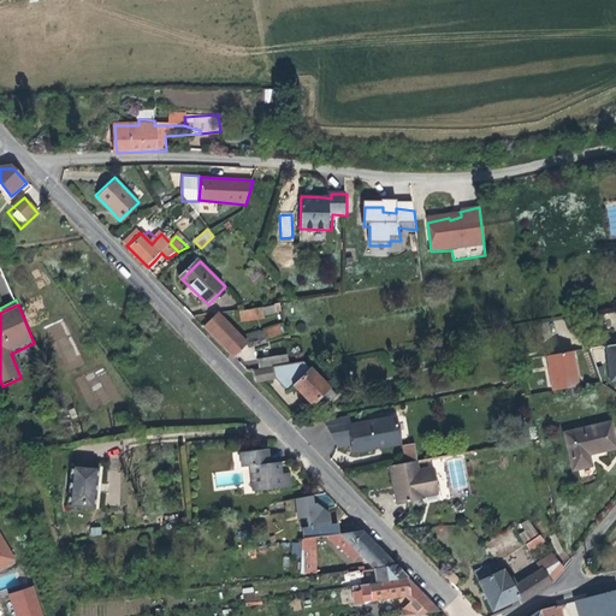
[(240,321),(264,318),(262,307),(238,311),(240,321)]
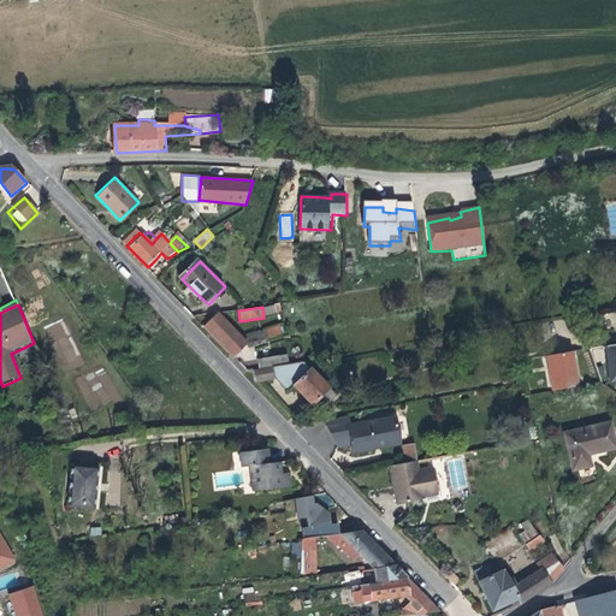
[(615,308),(602,311),(605,329),(615,326),(615,308)]
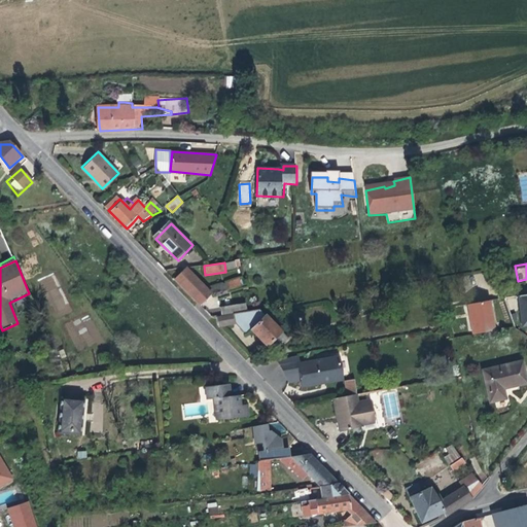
[(206,289),(186,268),(174,279),(199,305),(210,293),(206,289)]
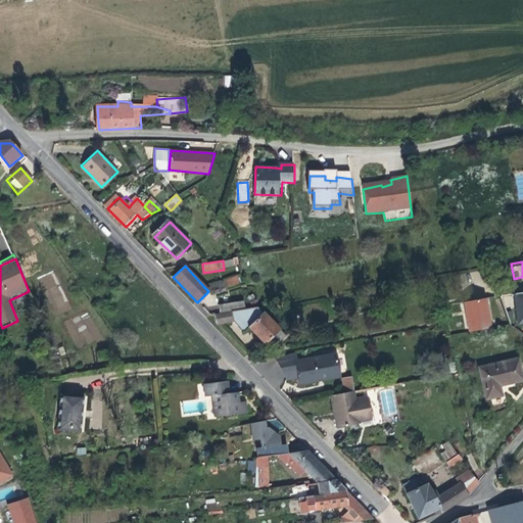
[(38,280),(57,316),(70,308),(58,284),(51,288),(47,281),(54,277),(51,273),(38,280)]
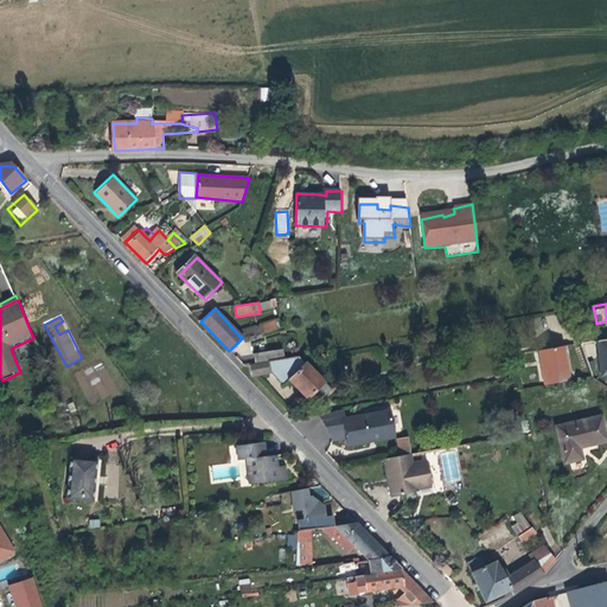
[(275,326),(274,325),(237,333),(242,338),(243,339),(276,332),(275,326)]
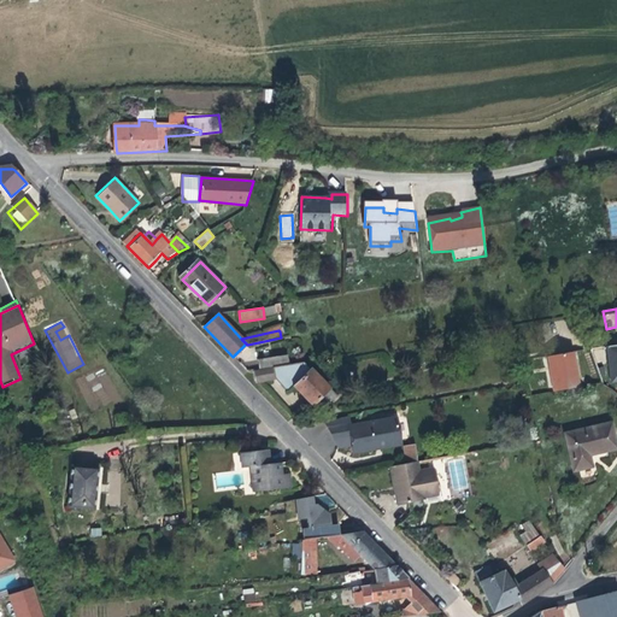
[(258,369),(286,364),(283,353),(257,359),(258,369)]
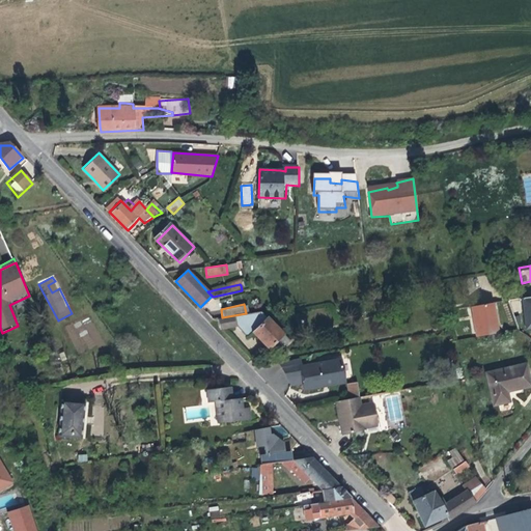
[(496,334),(490,304),(467,308),(474,338),(496,334)]
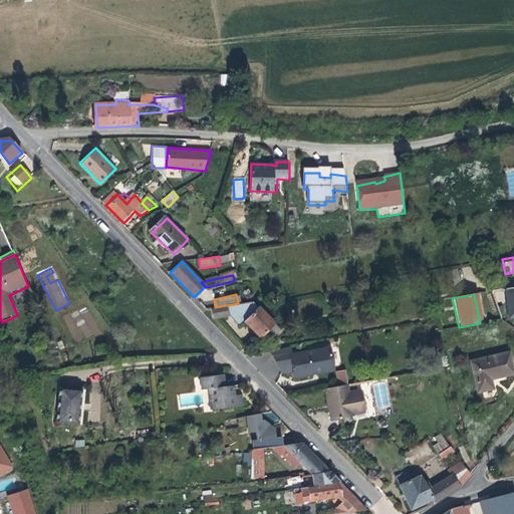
[(269,342),(280,330),(259,312),(249,302),(226,306),(227,307),(211,310),(212,318),(227,315),(240,327),(245,322),(261,338),(263,337),(267,341),(269,341),(269,342)]
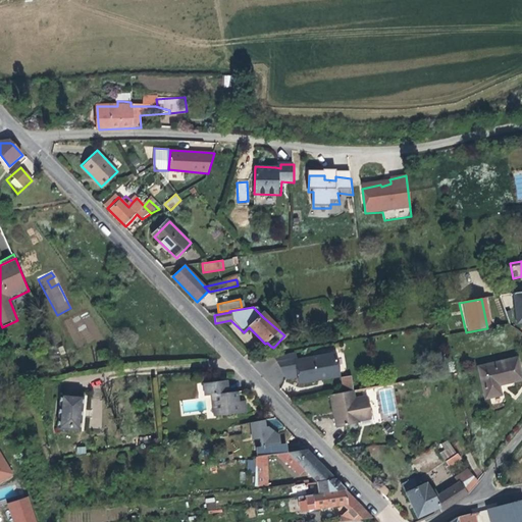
[(90,312),(73,319),(65,322),(77,348),(101,337),(90,312)]
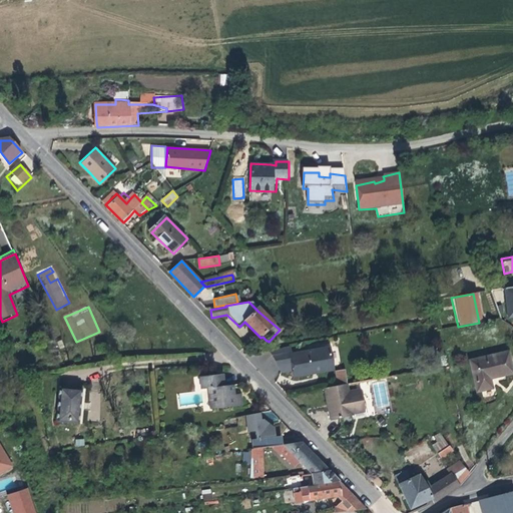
[(291,354),(289,345),(269,351),(277,374),(287,372),(288,378),(312,375),(311,371),(330,369),(328,349),(291,354)]
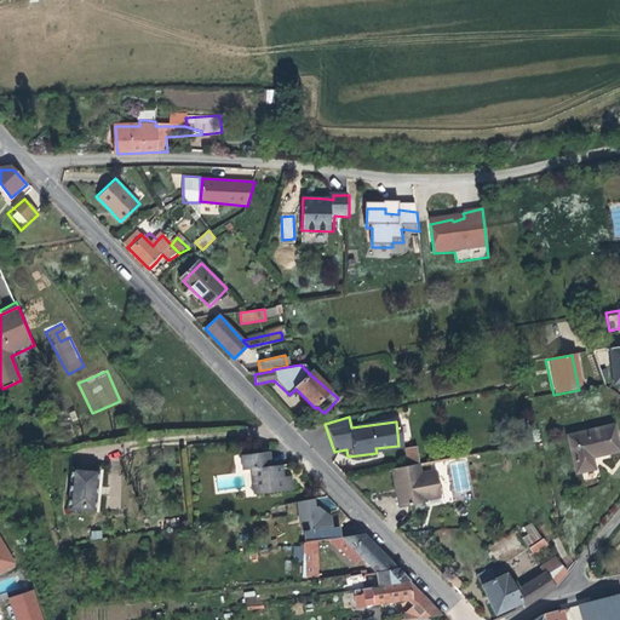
[(619,449),(619,432),(619,424),(573,435),(583,474),(600,469),(598,461),(597,457),(619,449)]
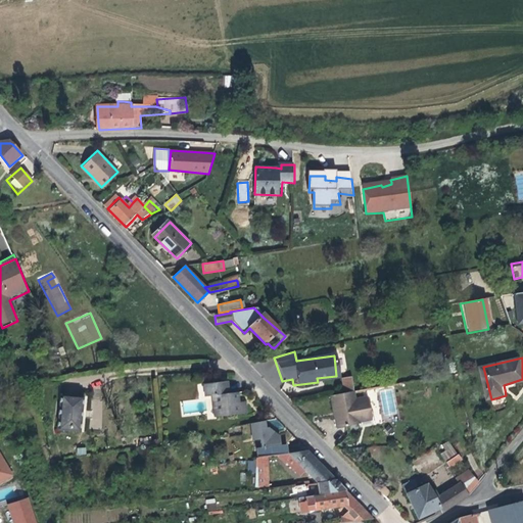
[(348,379),(342,380),(344,394),(350,393),(348,379)]
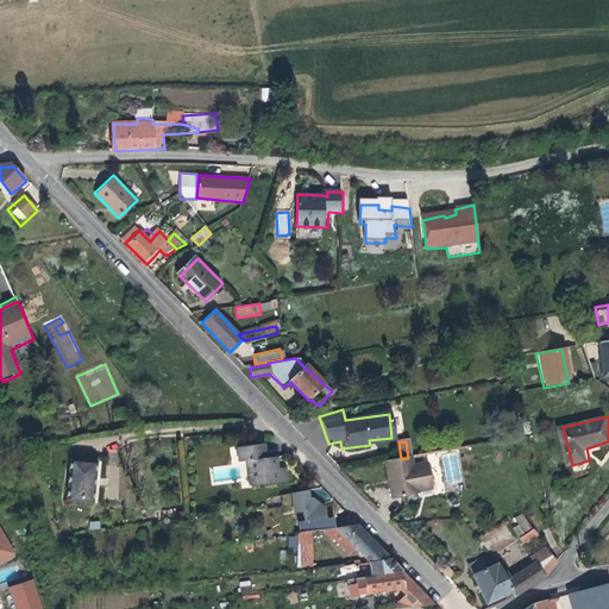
[(265,460),(263,444),(236,446),(237,462),(246,460),(248,487),(282,484),(281,468),(275,469),(274,459),(265,460)]
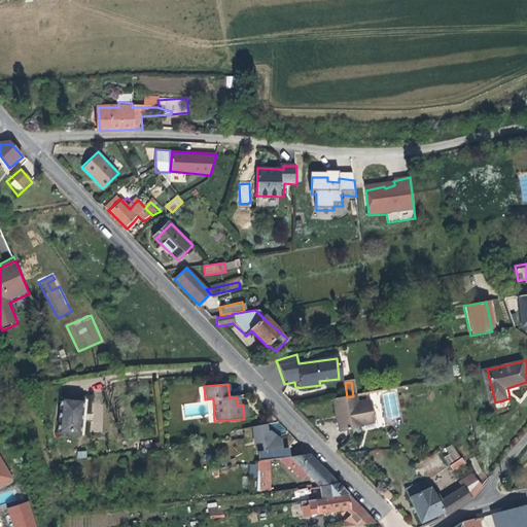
[(353,396),(347,397),(332,400),(337,419),(335,420),(338,433),(361,428),(360,424),(373,421),(369,402),(356,405),(355,396),(353,396)]
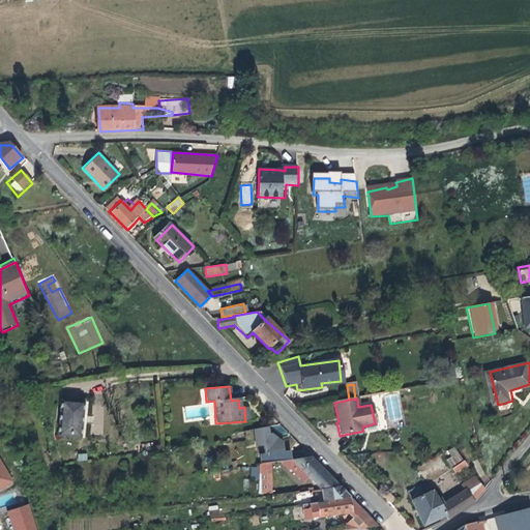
[(87,402),(62,400),(58,437),(83,441),(87,402)]
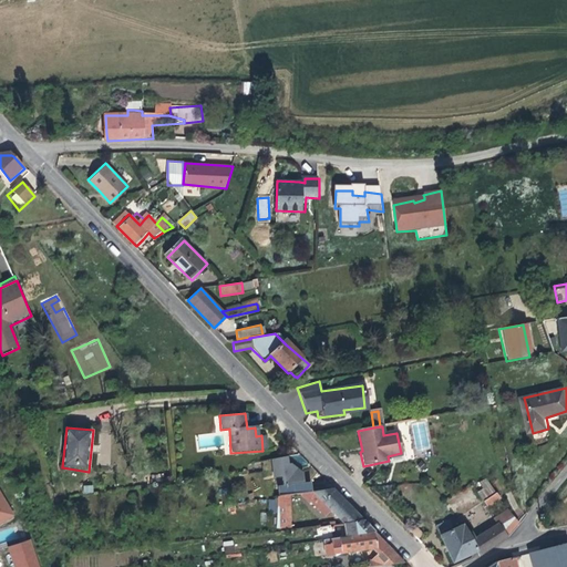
[(102,430),(99,439),(107,443),(112,434),(102,430)]
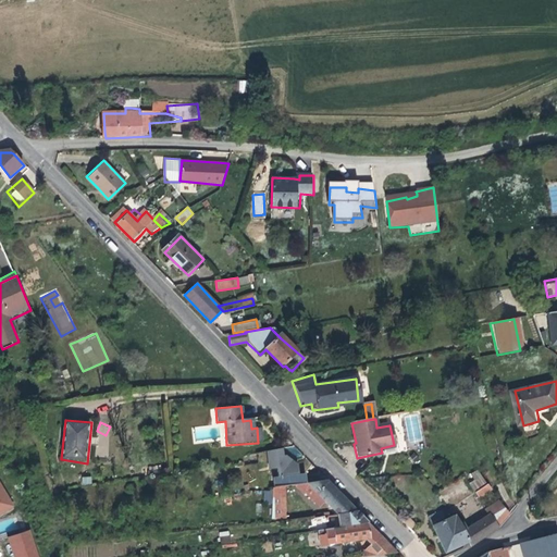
[(467,477),(475,490),(486,483),(478,469),(467,477)]
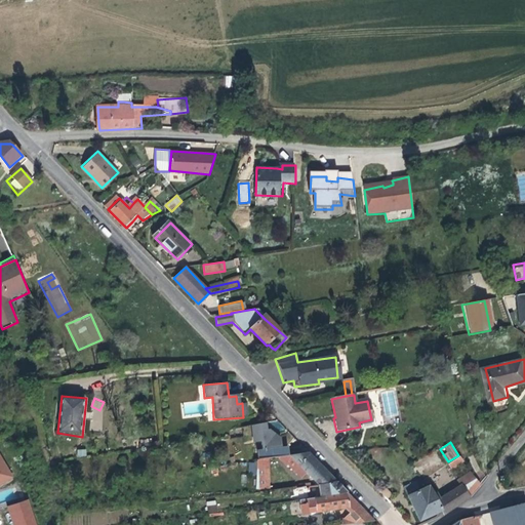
[(0,486),(11,480),(13,477),(0,452),(0,486)]
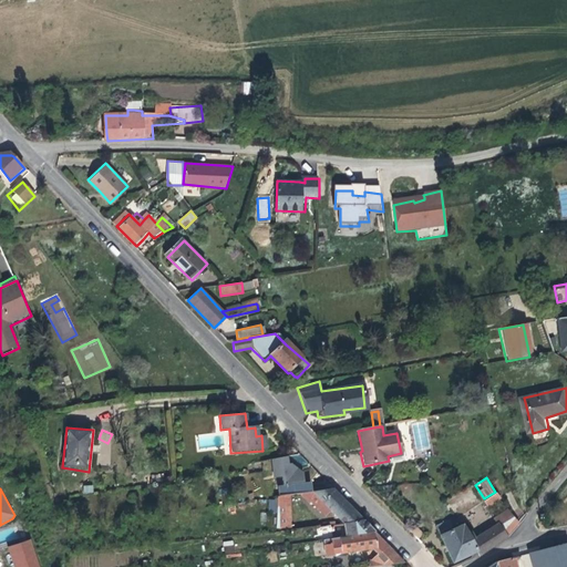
[(312,493),(343,526),(363,523),(331,491),(312,493)]
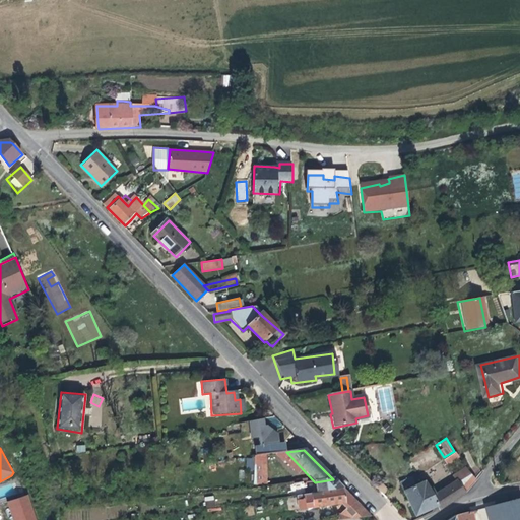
[(459,459),(456,454),(444,462),(448,467),(459,459)]
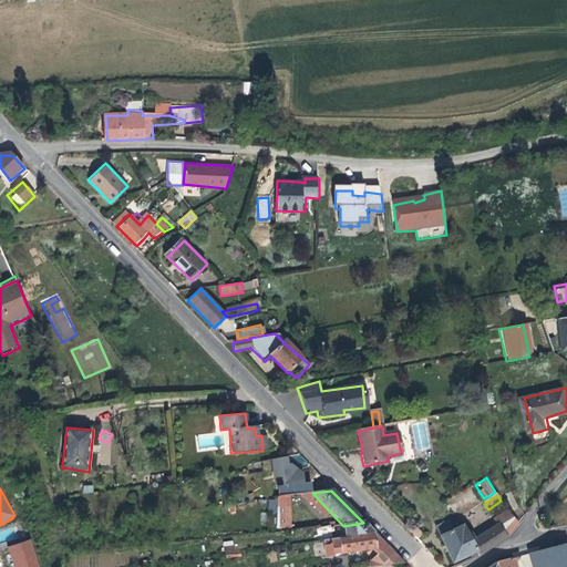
[(287,531),(289,497),(276,498),(275,532),(287,531)]
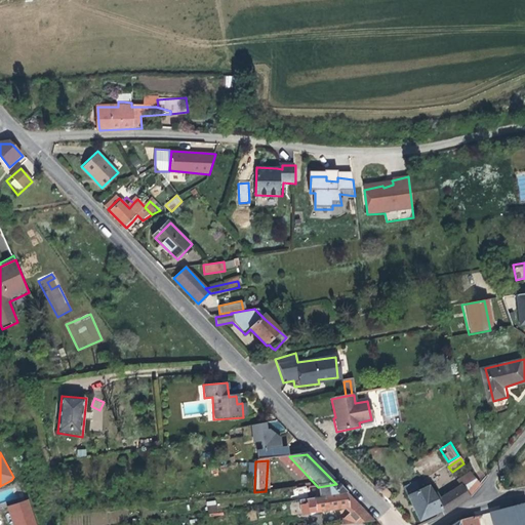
[(462,487),(470,497),(481,485),(472,473),(459,482),(462,487)]
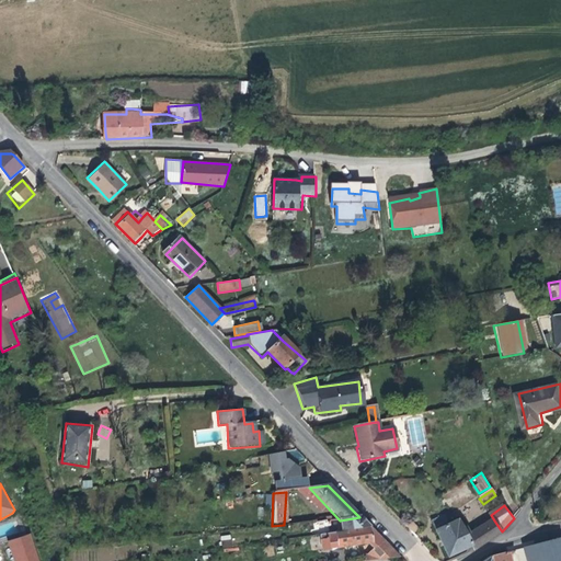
[(476,550),(464,529),(460,523),(458,519),(449,524),(445,515),(432,522),(447,557),(467,549),(469,553),(476,550)]
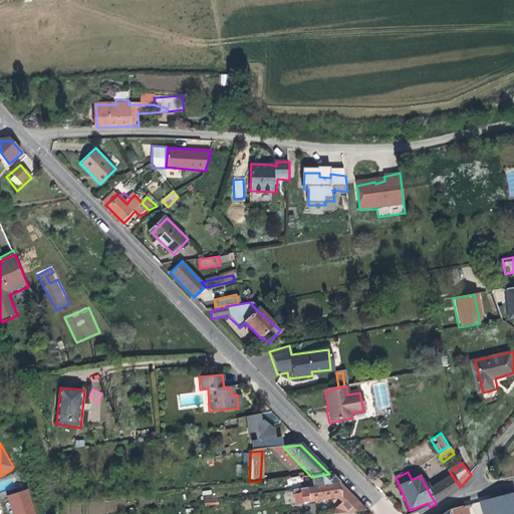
[(291,485),(301,480),(298,474),(288,480),(291,485)]
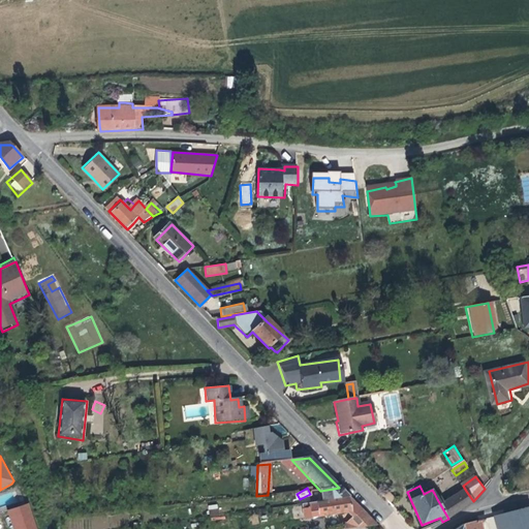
[(339,488),(320,491),(322,501),(348,497),(339,488)]
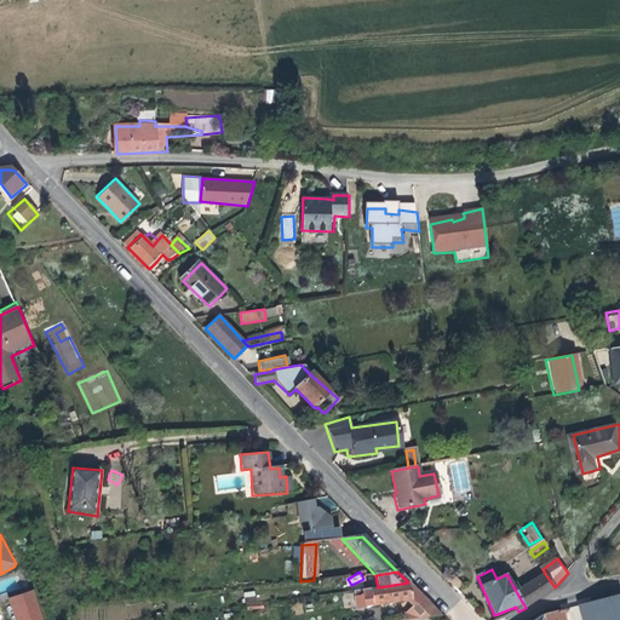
[(526,608),(551,591),(555,587),(546,575),(520,590),(516,583),(512,585),(526,608)]
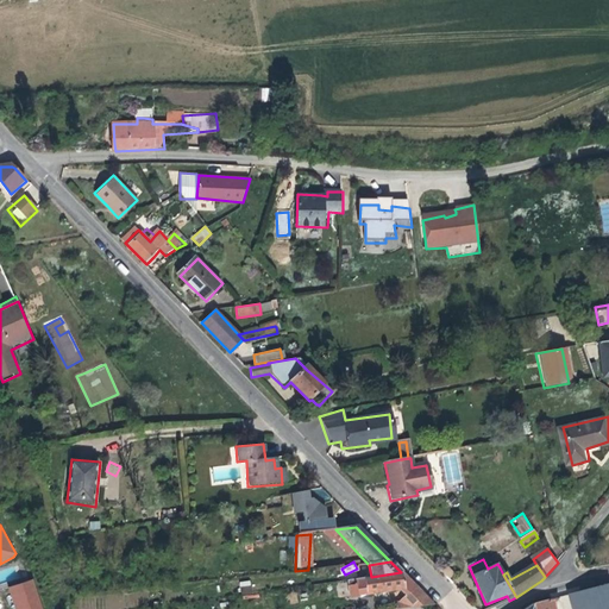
[(371,577),(362,578),(365,595),(397,590),(415,586),(401,572),(371,577)]
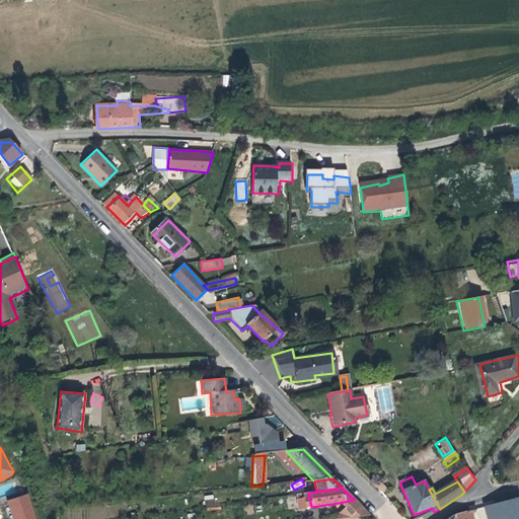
[(298,509),(311,507),(308,493),(296,495),(298,509)]
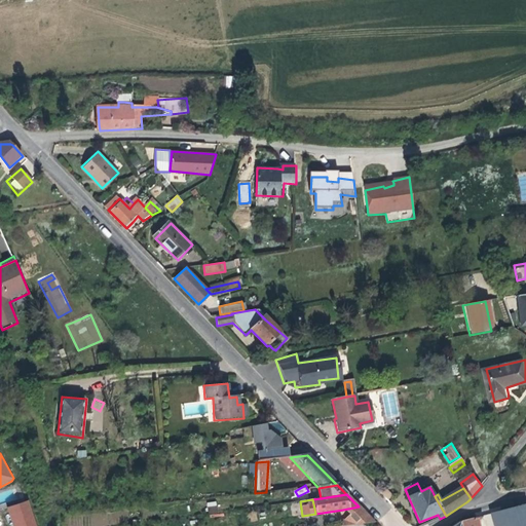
[(37,525),(29,500),(6,506),(12,525),(37,525)]
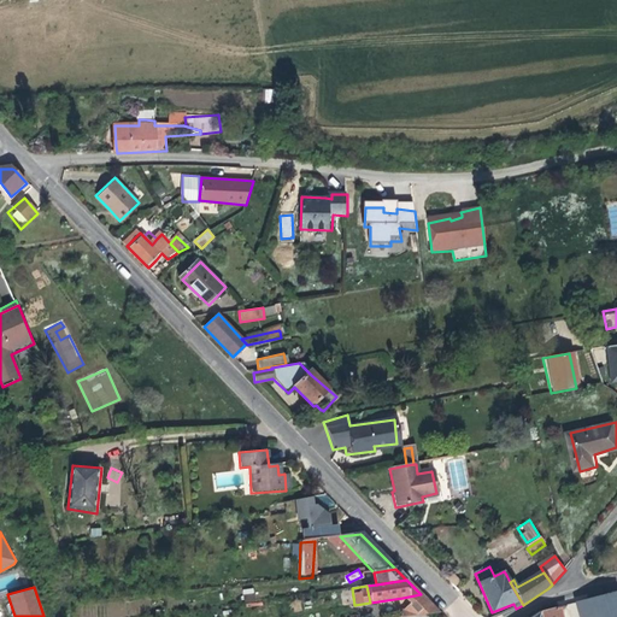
[(256,587),(242,589),(245,607),(258,606),(256,587)]
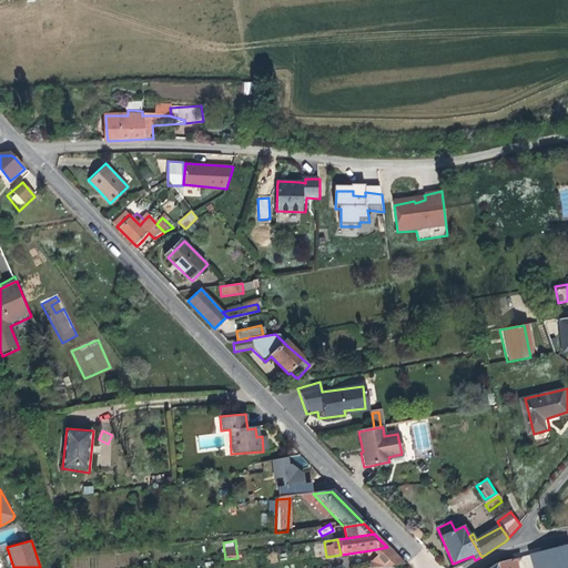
[(379,567),(405,565),(387,547),(371,550),(378,558),(374,564),(375,567),(379,567)]
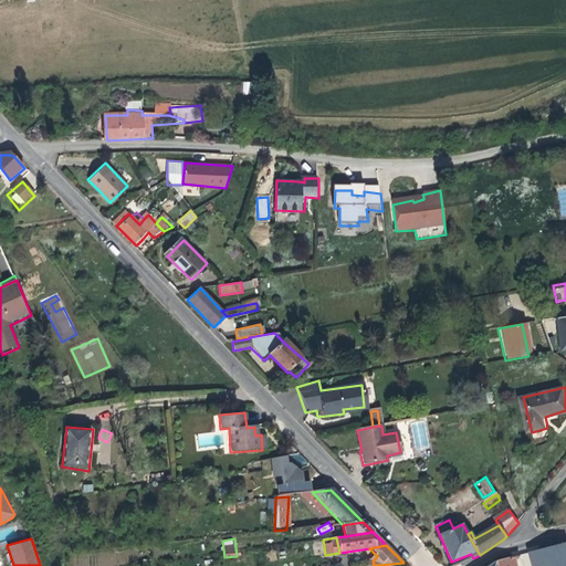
[(565,565),(565,549),(562,552),(561,549),(546,549),(546,553),(533,554),(535,565),(565,565)]
